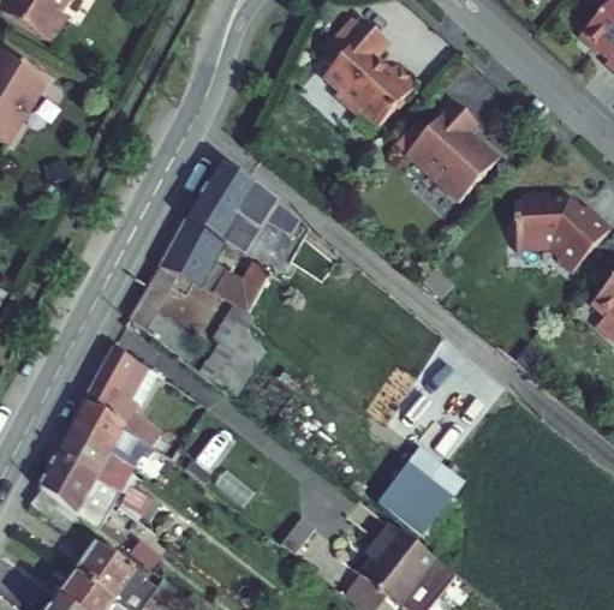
[(5,0),(0,7),(0,11),(49,40),(65,15),(59,10),(65,0),(5,0)]
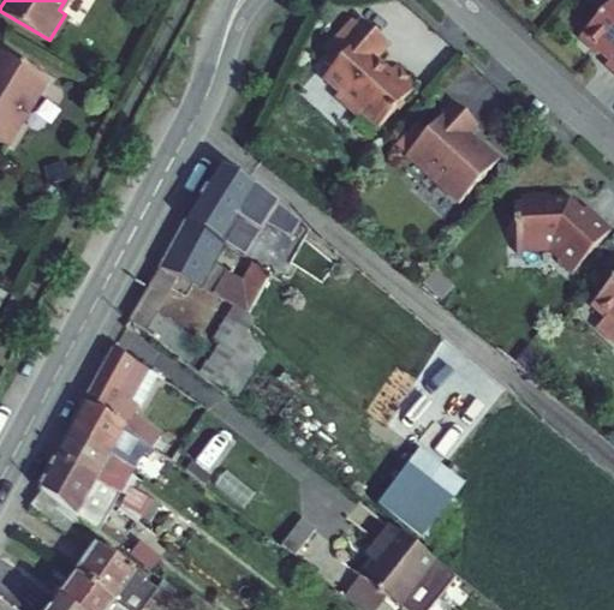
[(606,60),(613,67),(613,0),(608,0),(578,34),(597,51),(600,48),(609,58),(606,60)]
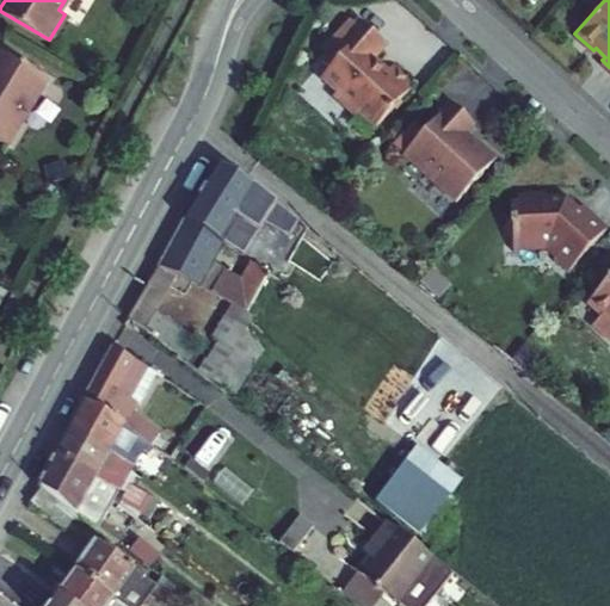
[(358,109),(374,124),(407,87),(405,85),(410,79),(392,62),(384,69),(370,57),(386,41),(358,17),(353,22),(350,17),(340,29),(344,32),(336,42),(319,59),(328,66),(320,74),(337,88),(332,93),(353,112),(358,109)]
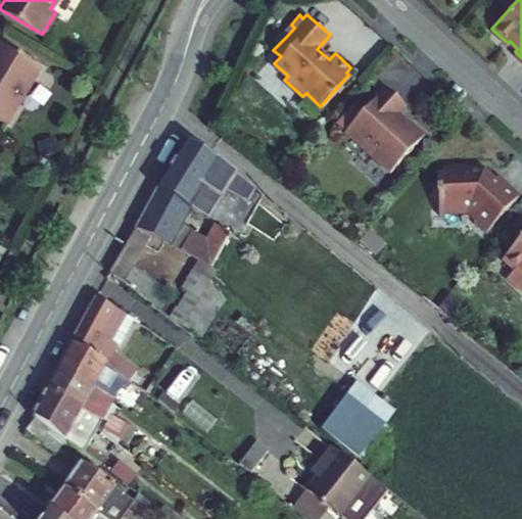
[(40,65),(0,41),(0,119),(6,123),(40,65)]
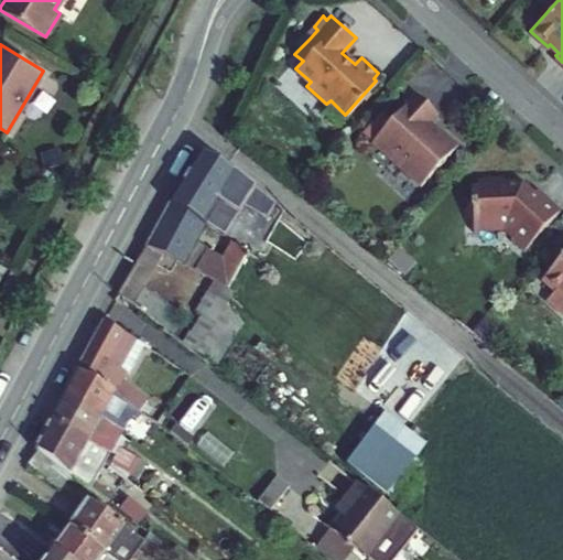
[(370,141),(419,184),(456,143),(437,127),(435,128),(428,121),(435,112),(414,93),(391,118),(371,140),(370,141)]
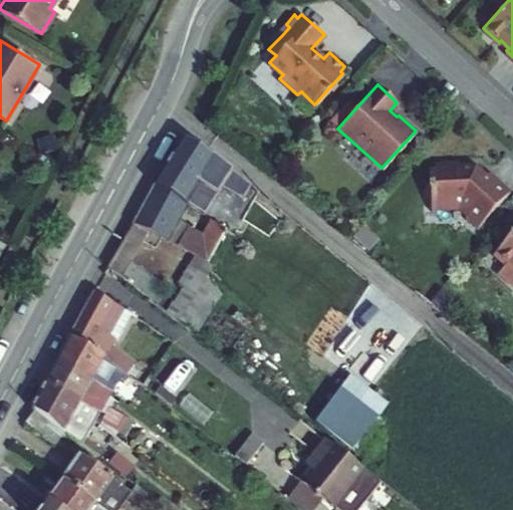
[(328,118),(338,128),(356,107),(346,98),(328,118)]
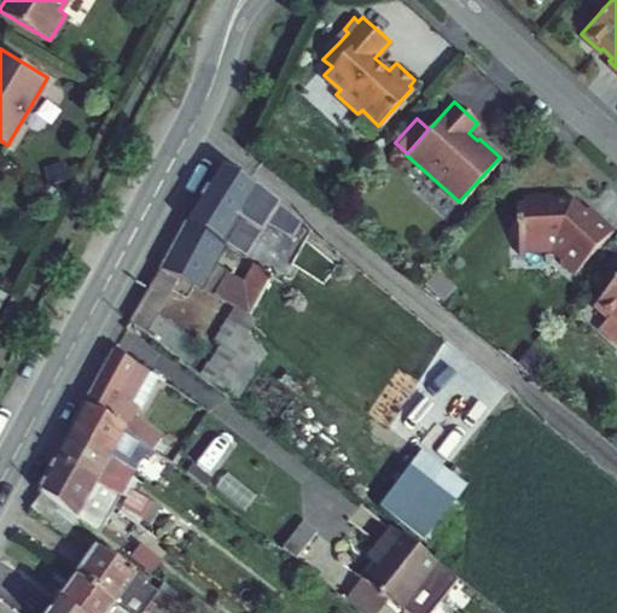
[(178,274),(202,287),(214,266),(223,246),(245,256),(266,222),(291,238),(301,220),(220,162),(185,219),(155,276),(170,286),(178,274)]
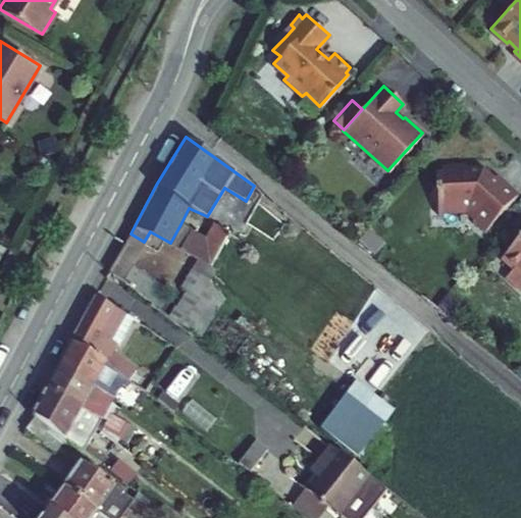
[(485,227),(517,193),(496,173),(493,176),(481,165),(478,168),(464,169),(464,166),(464,164),(440,165),(440,171),(434,171),(437,209),(467,207),(476,215),(474,217),(485,227)]
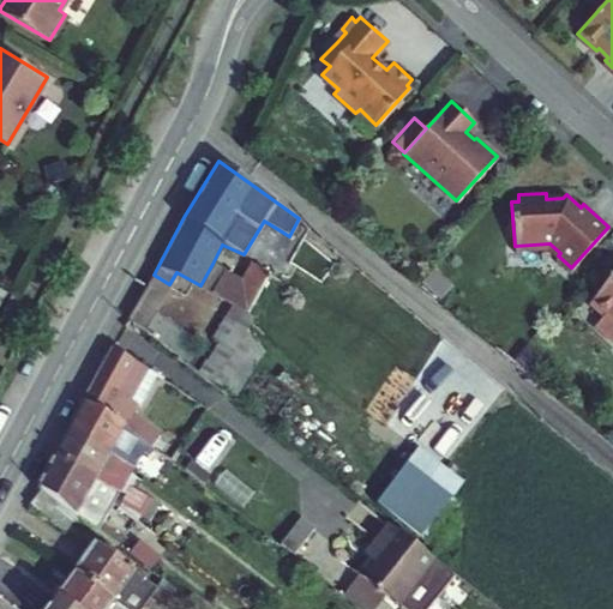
[(558,255),(556,258),(569,270),(571,267),(558,255)]
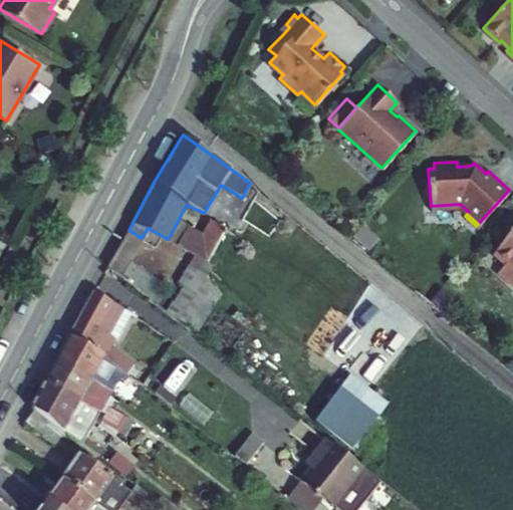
[(178,221),(168,239),(193,253),(207,260),(226,227),(211,219),(203,233),(178,221)]
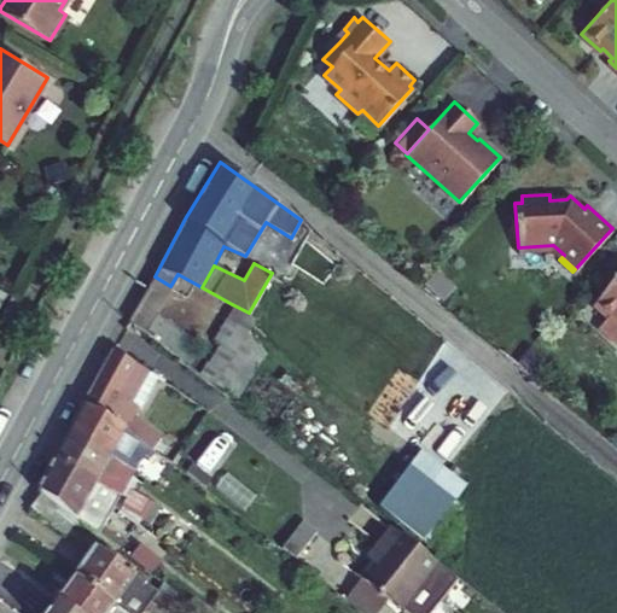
[(616,274),(593,302),(607,315),(599,323),(616,340),(616,274)]
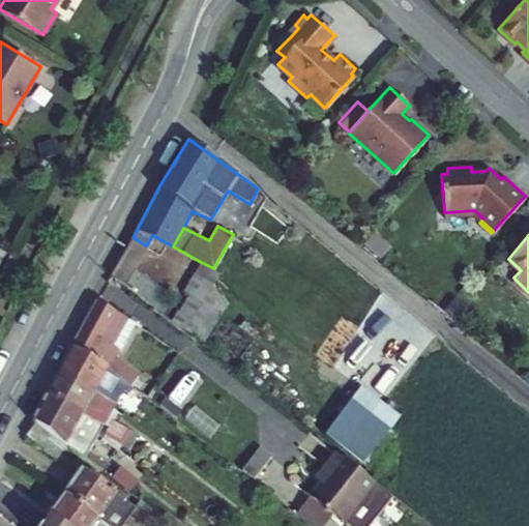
[(136,263),(146,245),(133,237),(122,255),(136,263)]
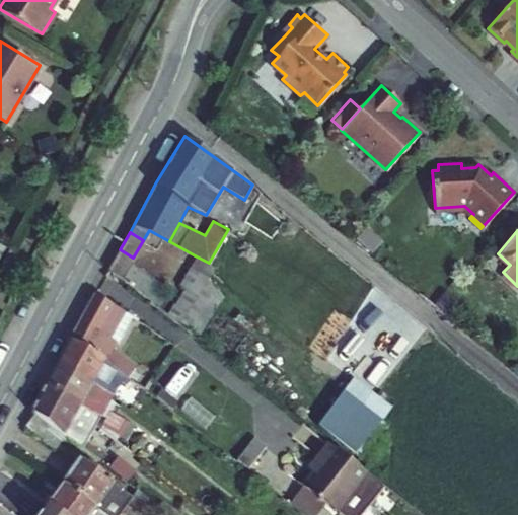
[(133,258),(120,249),(108,268),(121,277),(133,258)]
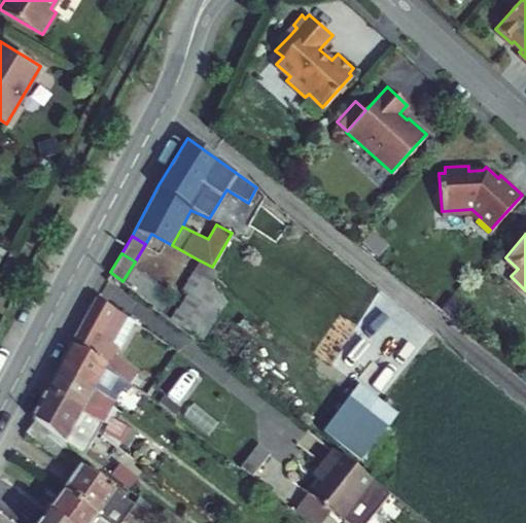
[(181,288),(186,291),(171,317),(202,338),(225,301),(211,281),(217,271),(212,267),(198,259),(181,288)]
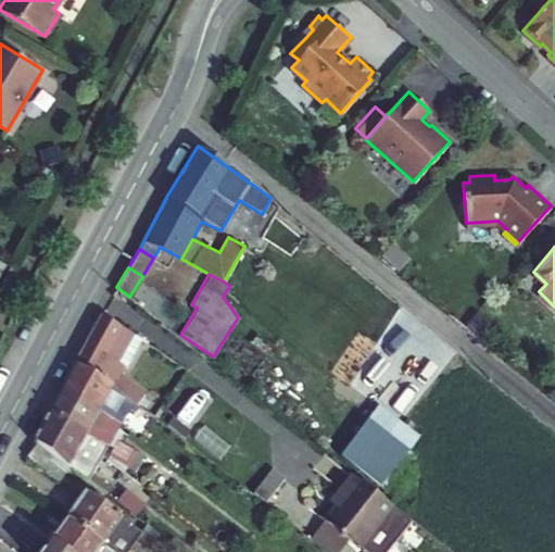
[(118,373),(124,364),(116,360),(131,331),(101,314),(75,363),(113,384),(136,402),(143,392),(118,373)]
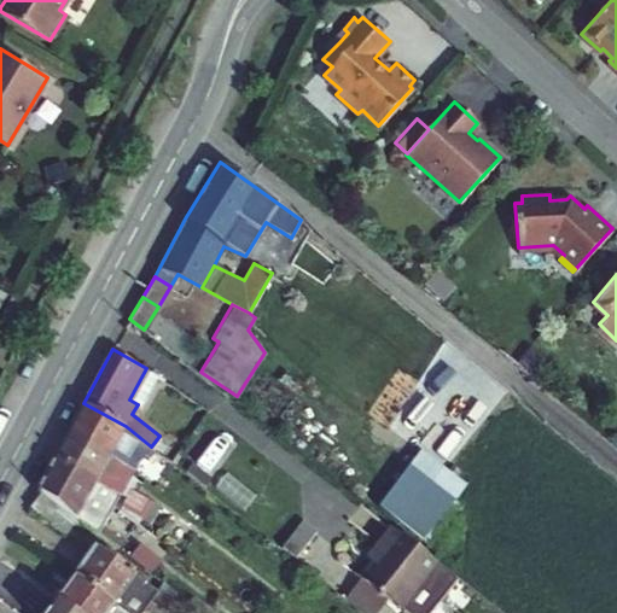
[(129,400),(138,404),(140,406),(157,374),(146,368),(129,400)]
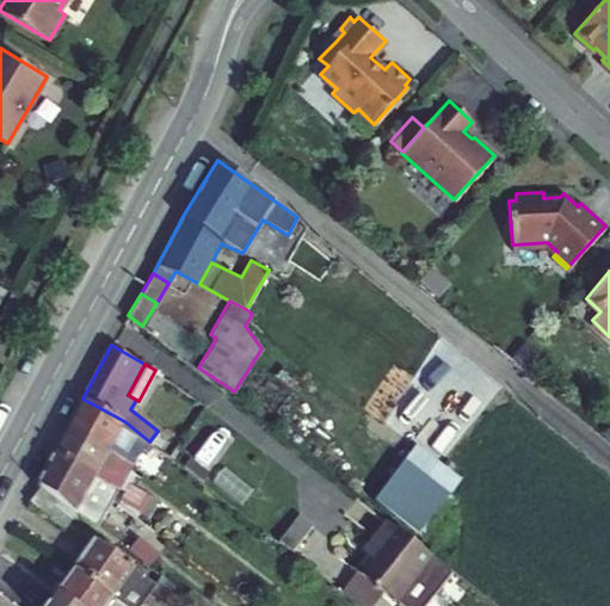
[(124,421),(82,399),(68,424),(134,462),(143,446),(149,450),(153,444),(149,441),(124,421)]
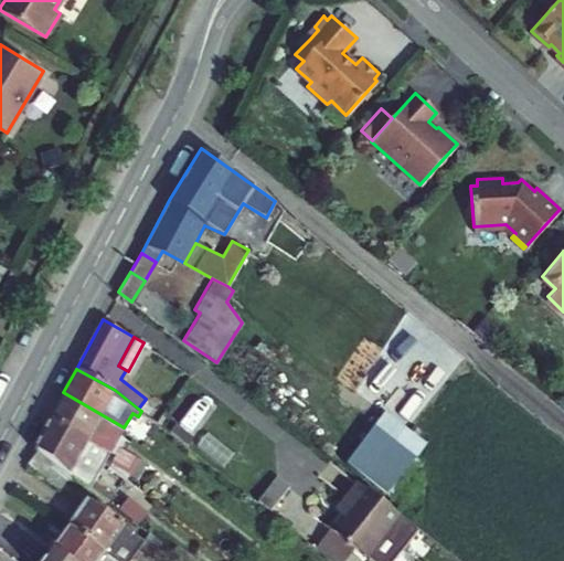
[(124,427),(63,392),(50,415),(109,452),(116,455),(109,465),(125,477),(128,472),(137,476),(146,461),(120,446),(125,437),(120,433),(124,427)]
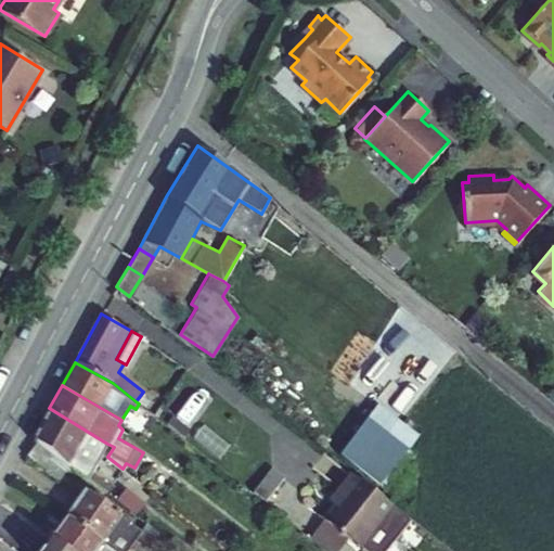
[(201,388),(183,411),(202,425),(219,401),(201,388)]
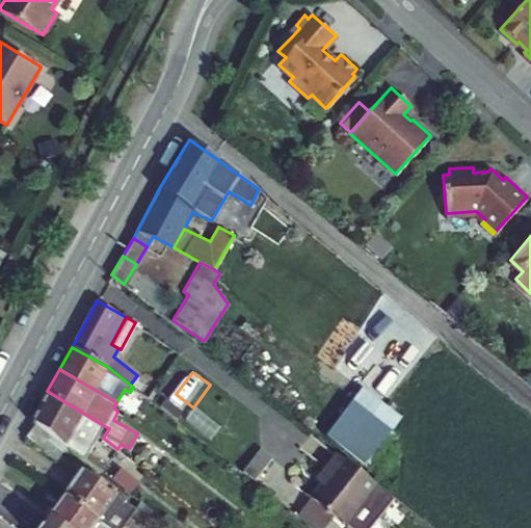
[(154,387),(137,375),(130,385),(133,387),(147,397),(154,387)]
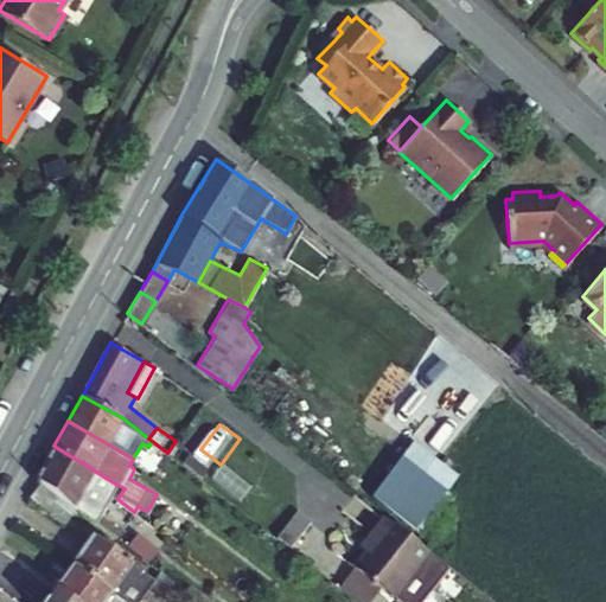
[(388,476),(431,511),(446,491),(439,485),(452,469),(415,440),(388,476)]
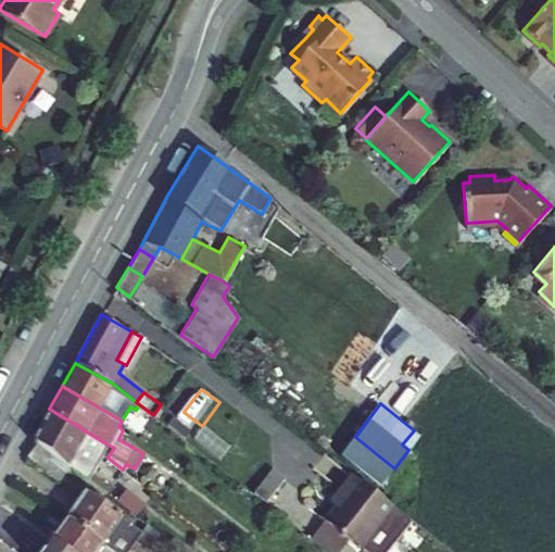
[(33,438),(36,440),(68,464),(88,478),(92,472),(102,453),(108,458),(114,448),(108,444),(49,409),(33,438)]
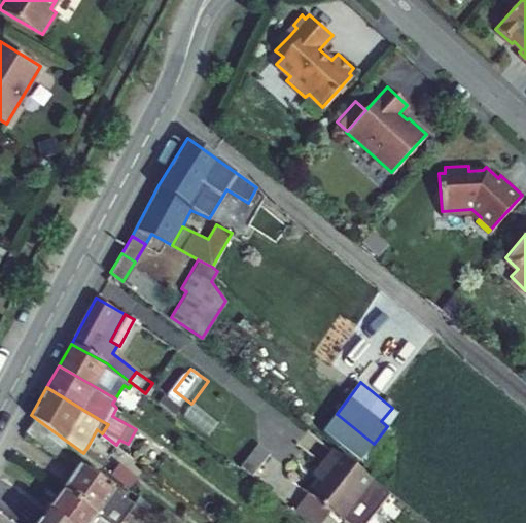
[(374,444),(337,414),(323,430),(360,460),(374,444)]
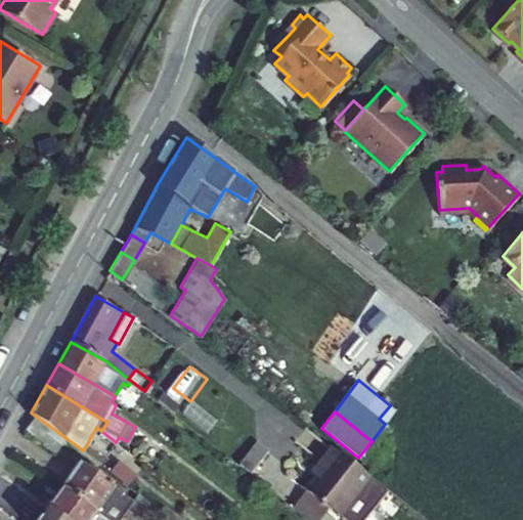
[(34,415),(25,428),(54,450),(64,437),(34,415)]
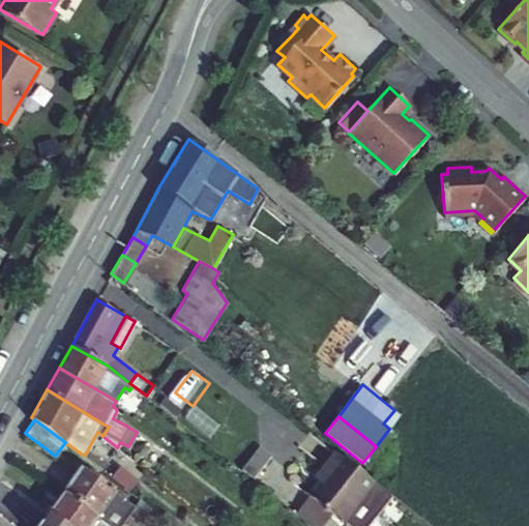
[(259,445),(241,468),(254,477),(271,455),(259,445)]
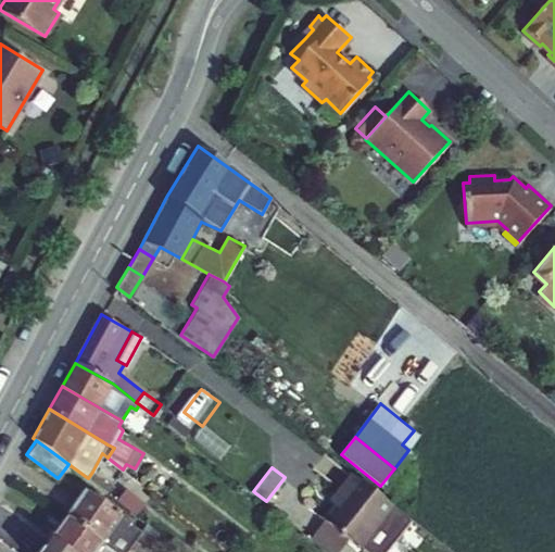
[(92,472),(88,478),(105,492),(112,484),(92,472)]
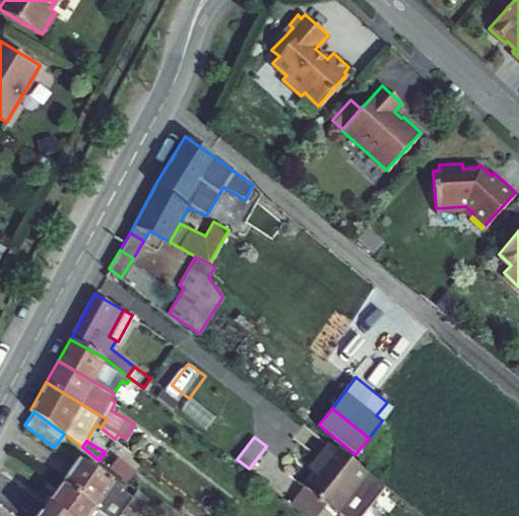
[(358,515),(383,485),(329,443),(309,468),(314,472),(305,485),(327,503),(343,515),(358,515)]
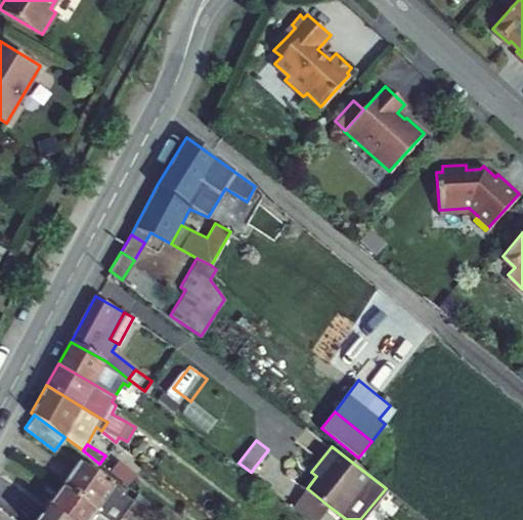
[(82,463),(63,488),(106,519),(118,519),(129,506),(147,519),(148,519),(158,508),(138,492),(133,500),(82,463)]
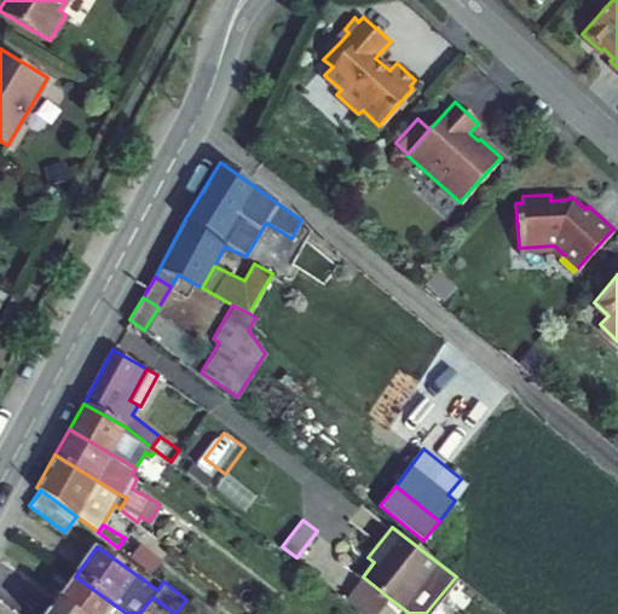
[(126,613),(75,577),(57,603),(71,613),(126,613)]
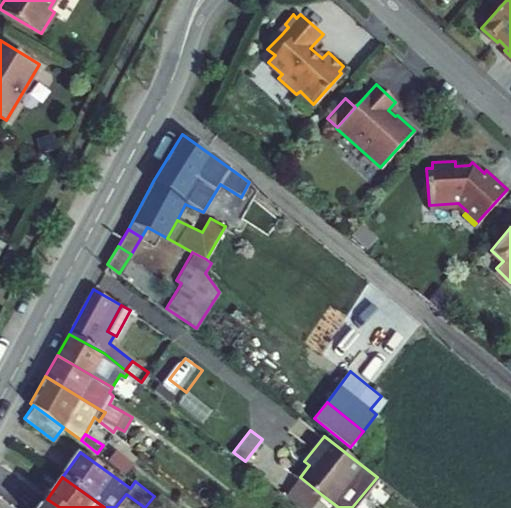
[(300,477),(287,494),(304,507),(312,507),(322,495),(300,477)]
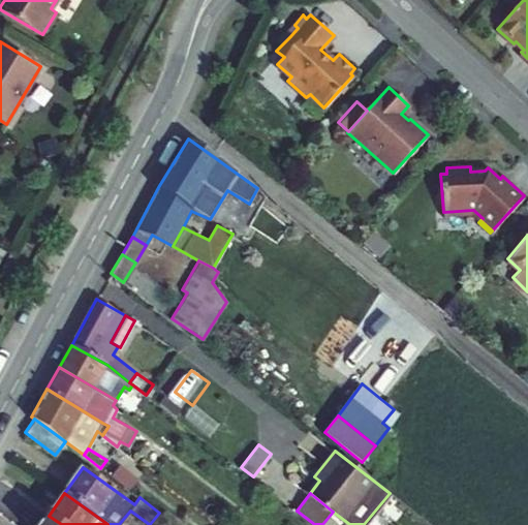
[(165,507),(161,514),(176,524),(185,524),(186,524),(165,507)]
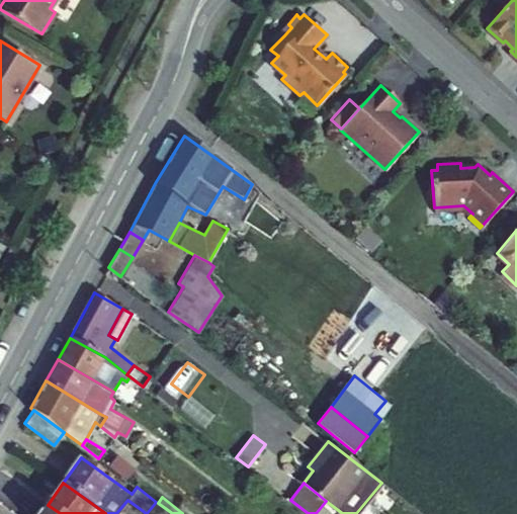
[(60,513),(48,505),(40,513),(60,513)]
